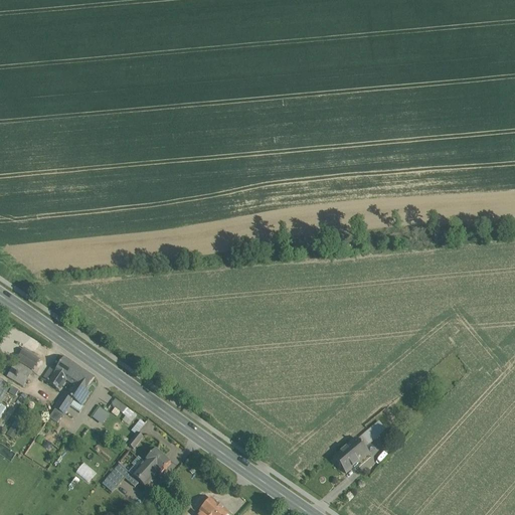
[(16,362),(32,372),(39,360),(23,351),(16,362)]
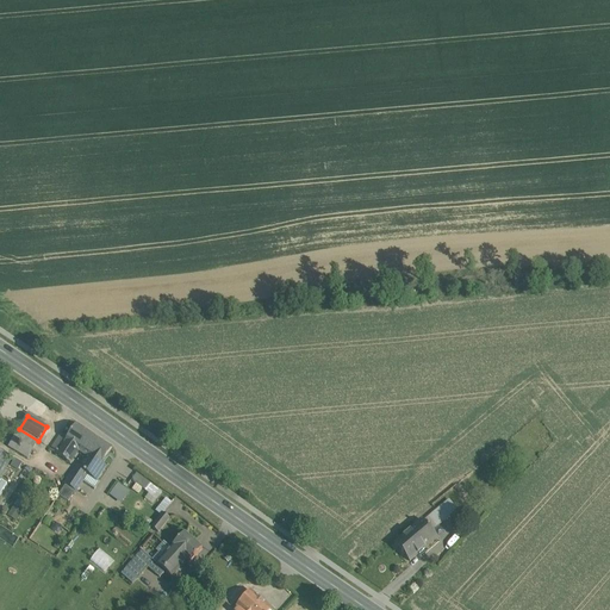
[(67,439),(66,442),(57,455),(69,464),(78,450),(82,454),(94,437),(76,425),(67,439)]
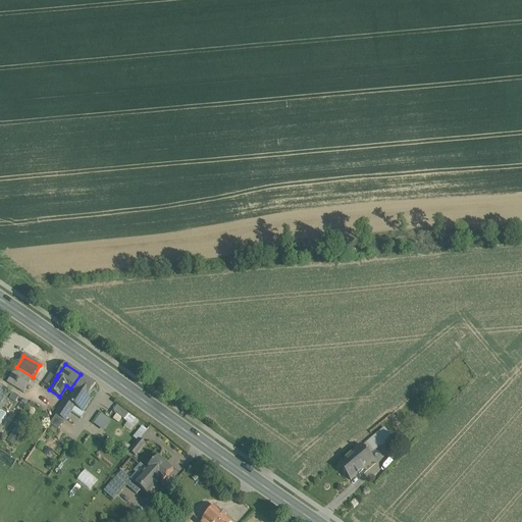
[(23,393),(33,377),(16,367),(7,382),(23,393)]
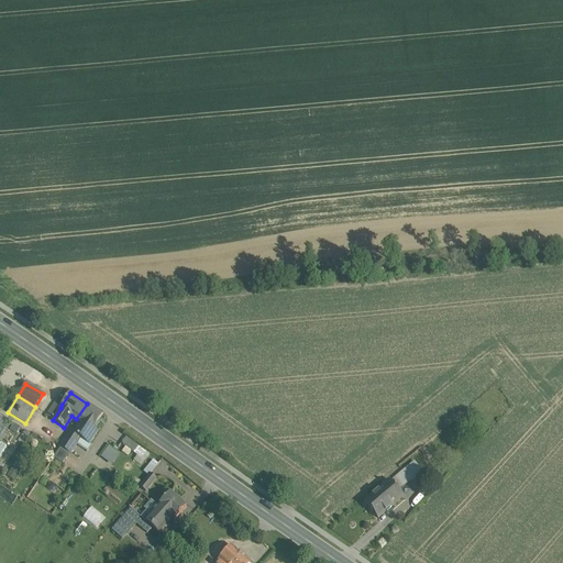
[(56,401),(46,416),(53,420),(61,408),(62,405),(56,401)]
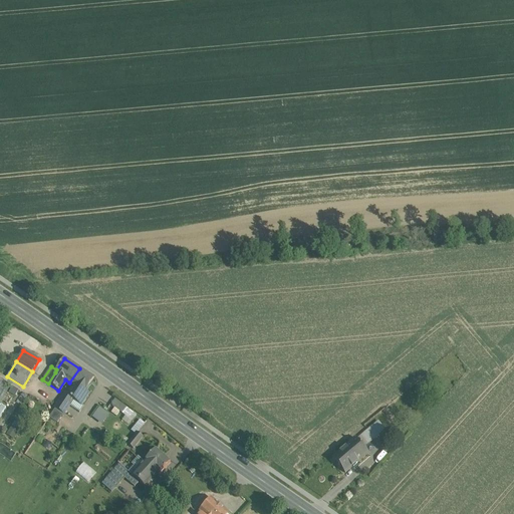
[(93,378),(79,368),(69,382),(73,384),(66,395),(65,394),(61,400),(69,405),(73,400),(80,406),(87,395),(84,393),(93,378)]
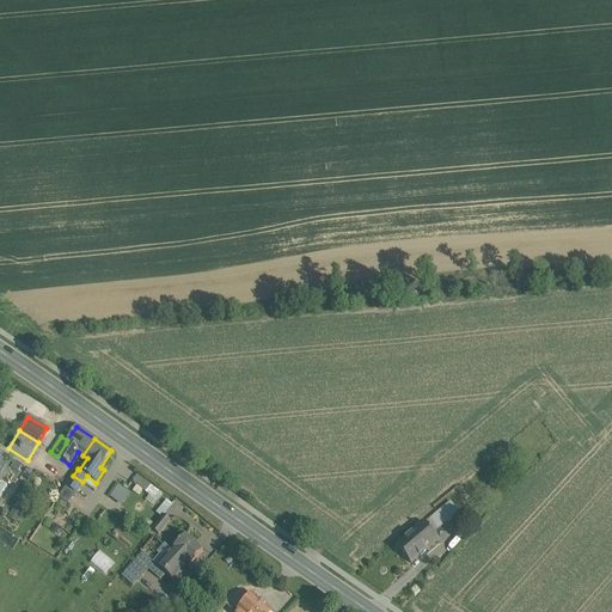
[(0,479),(12,459),(0,452),(0,479)]
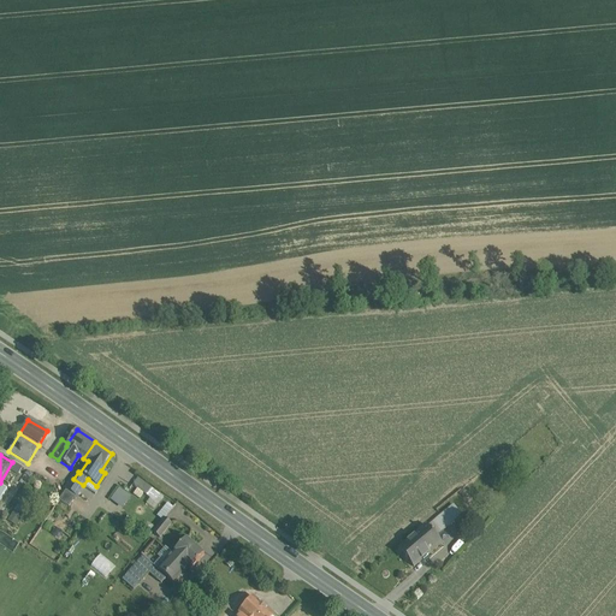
[(19,474),(23,468),(16,463),(12,469),(19,474)]
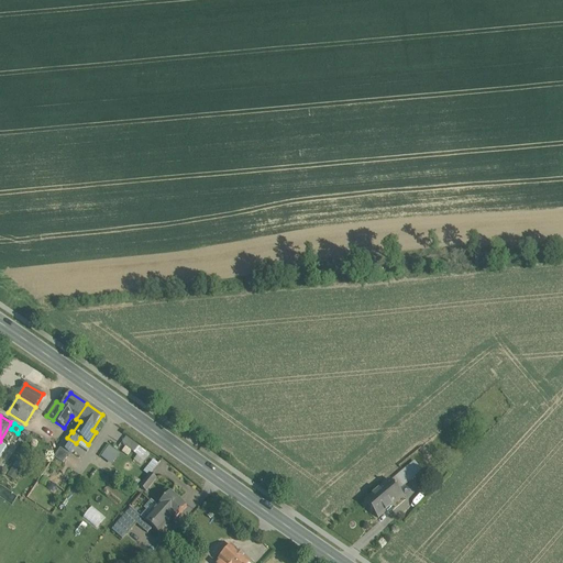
[(125,437),(121,443),(133,453),(139,446),(125,437)]
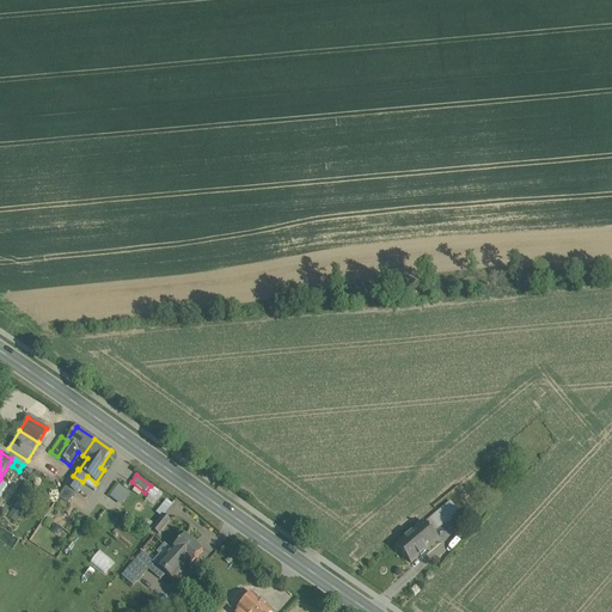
[(83,482),(73,476),(66,487),(75,493),(83,482)]
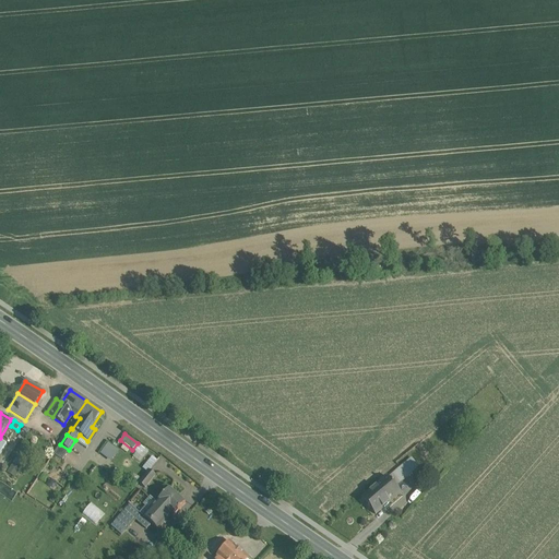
[(108,442),(100,453),(111,462),(119,450),(108,442)]
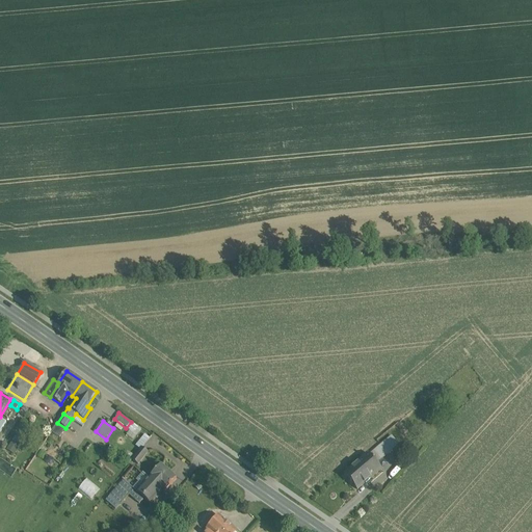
[(65,428),(57,423),(51,432),(59,437),(65,428)]
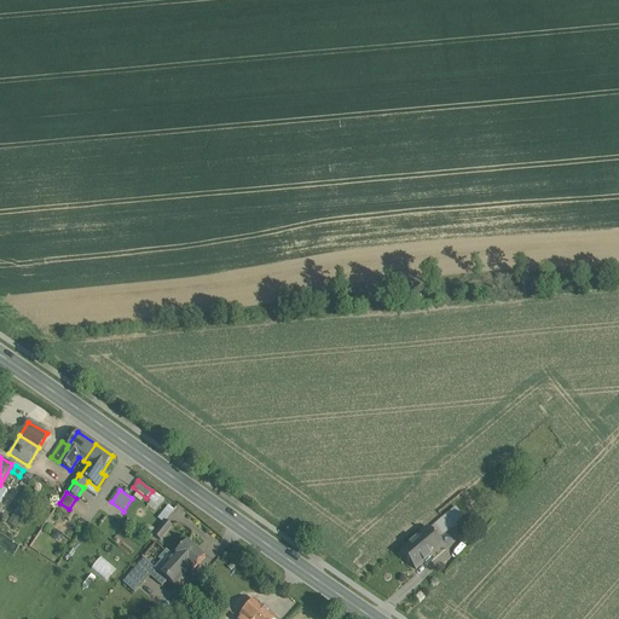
[(446,516),(455,526),(463,518),(455,508),(446,516)]
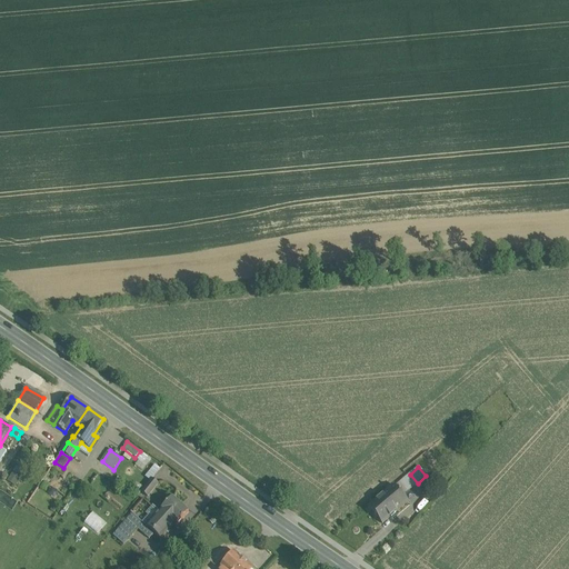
[(410,475),(400,482),(408,490),(408,491),(418,483),(410,475)]
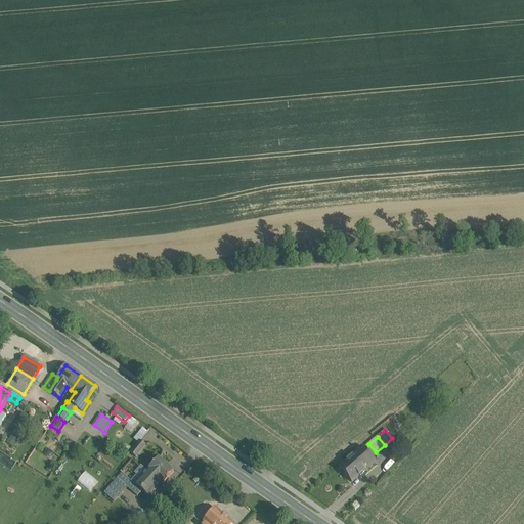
[(107,438),(104,443),(116,451),(119,446),(107,438)]
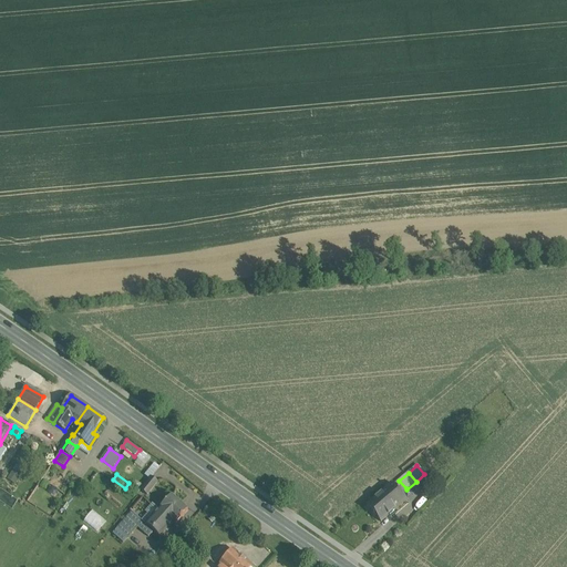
[(151,478),(141,491),(146,496),(157,483),(151,478)]
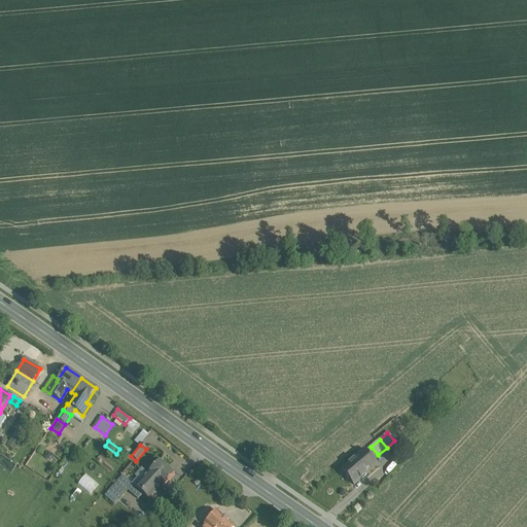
[(365,450),(341,470),(354,486),(360,480),(362,483),(370,477),(366,475),(378,465),(373,459),(378,454),(371,447),(365,451),(365,450)]
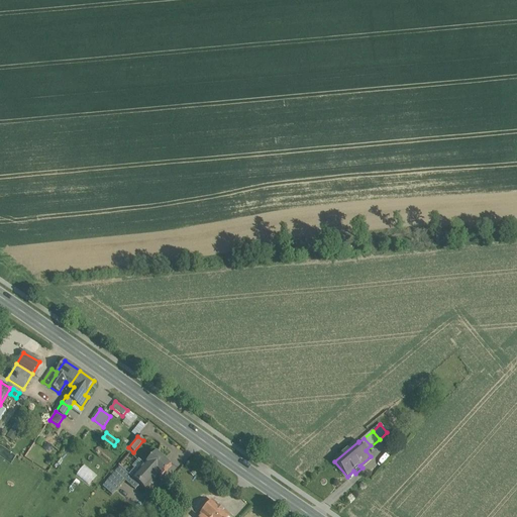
[(157,452),(144,466),(132,479),(129,477),(125,482),(135,491),(140,485),(145,490),(158,477),(160,479),(171,466),(157,452)]
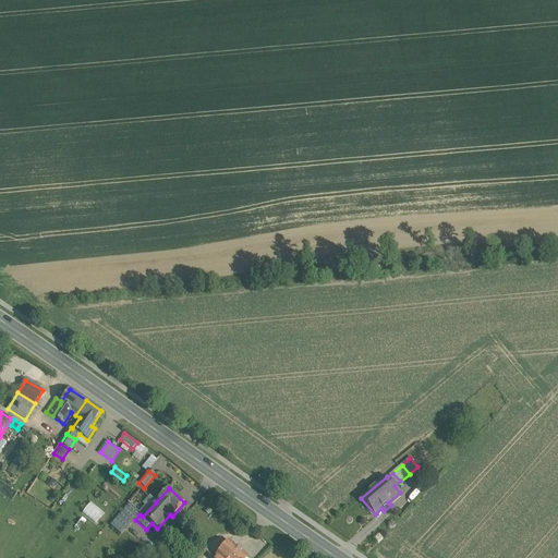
[(130,505),(114,521),(125,531),(135,520),(140,514),(130,505)]
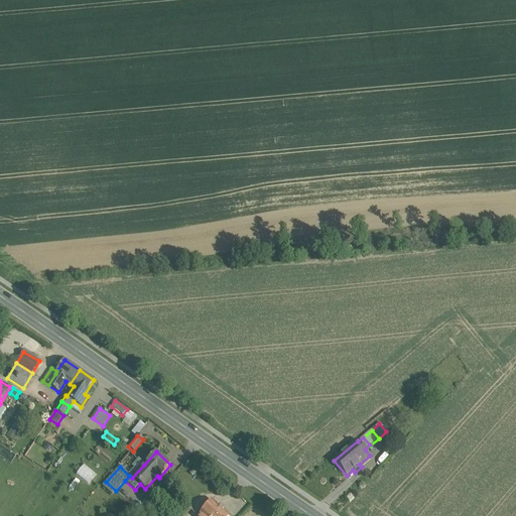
[(227,515),(212,502),(201,514),(203,515),(202,515),(227,515)]
